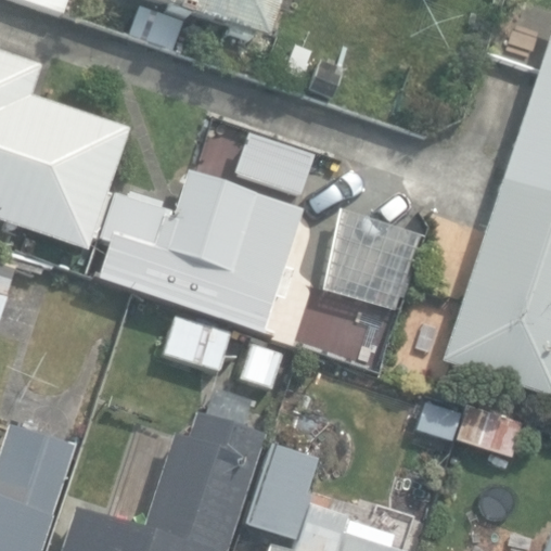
[(33,0),(62,11),(65,0),(33,0)]
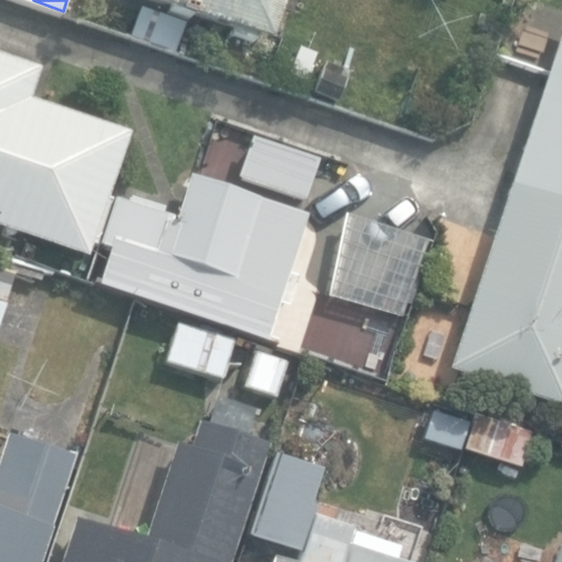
[(149,0),(271,41),(272,40),(284,0),(149,0)]
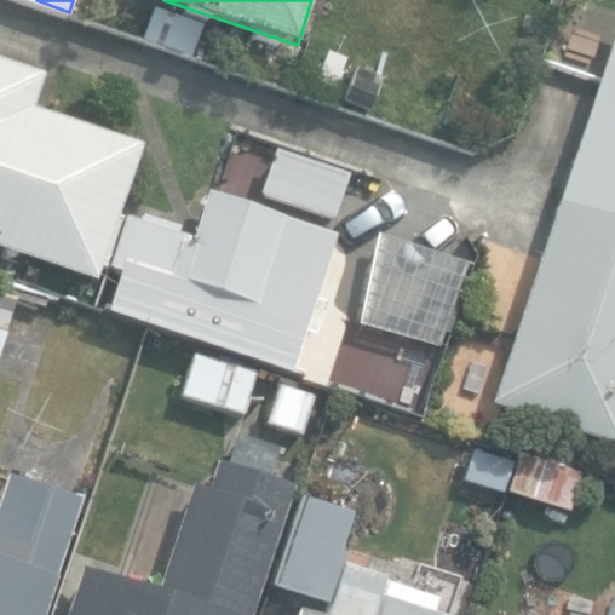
[(614,36),(495,400),(614,438),(614,36)]
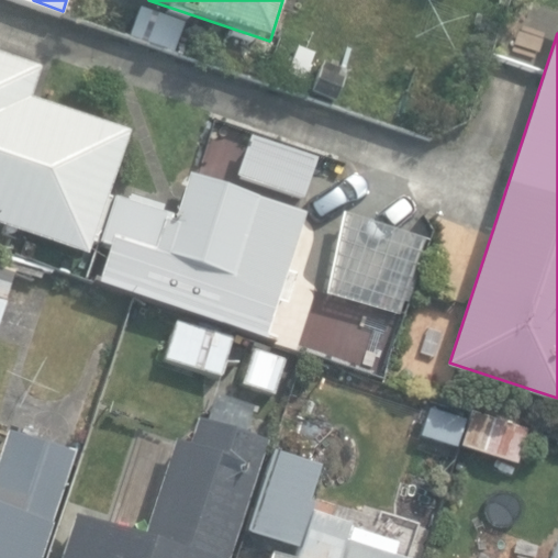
[(0,220),(91,252),(132,131),(31,97),(41,65),(0,51),(0,220)]
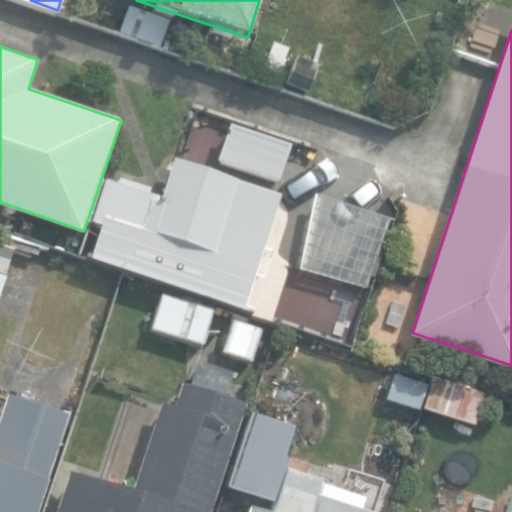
[(92,258),(245,308),(283,193),(175,156),(163,193),(110,174),(94,222),(103,225),(92,258)]
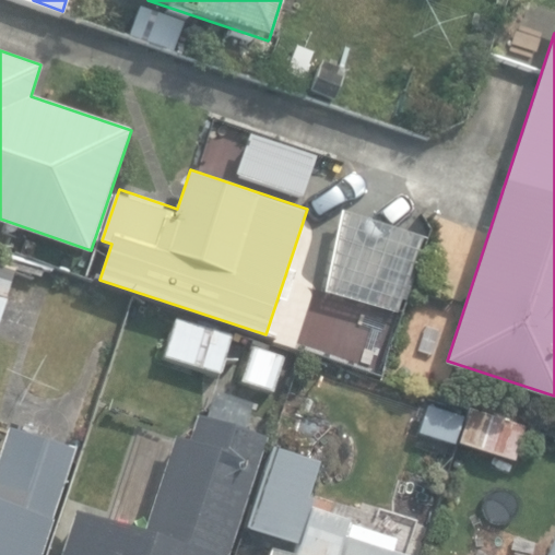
[(327,288),(399,308),(425,233),(344,208),(327,288)]
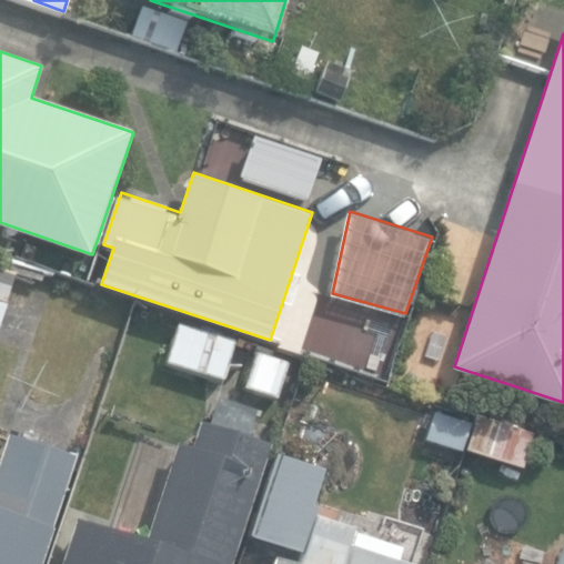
[(0,295),(12,299),(19,268),(0,263),(0,295)]
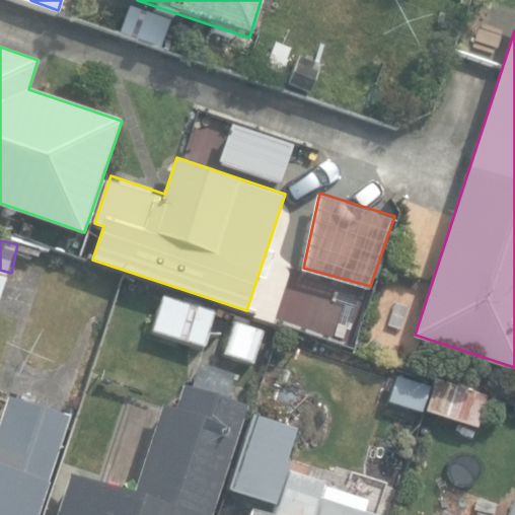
[(75,300),(102,309),(113,279),(85,270),(75,300)]
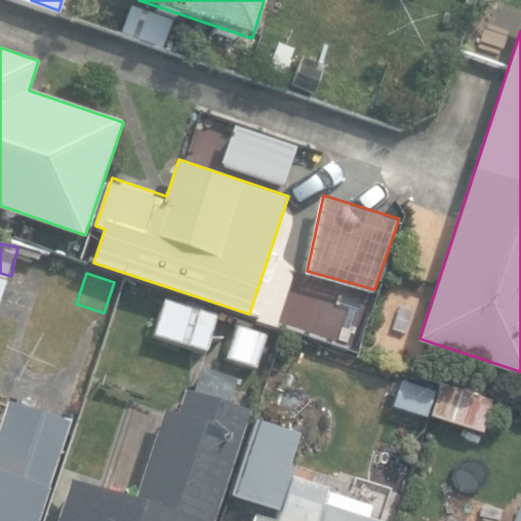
[(13,301),(34,307),(39,291),(18,285),(13,301)]
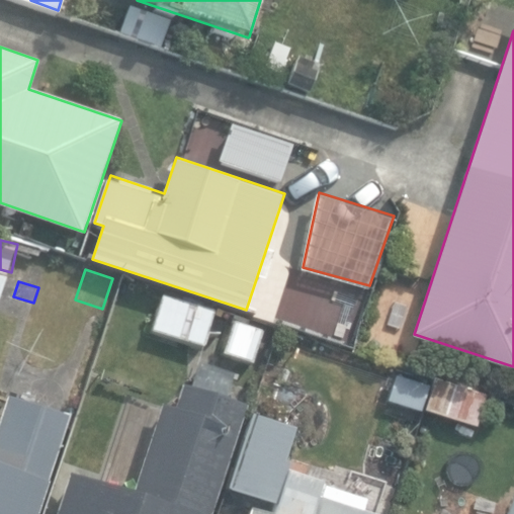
[(166,289),(152,327),(204,346),(219,309),(166,289)]
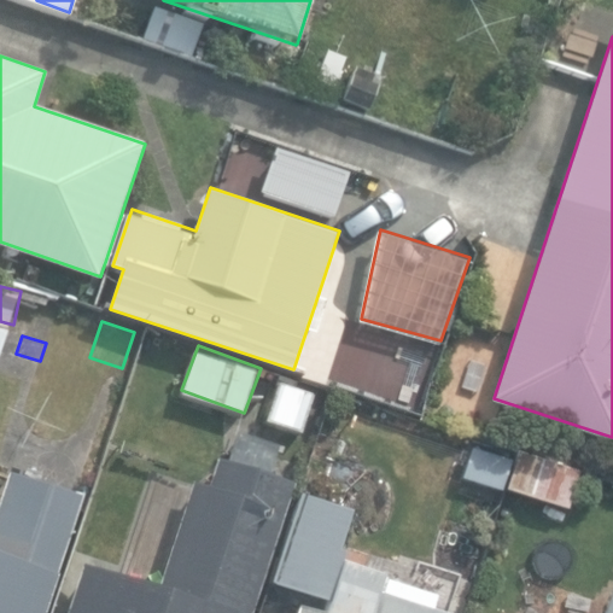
[(268,420),(303,432),(316,396),(281,384),(268,420)]
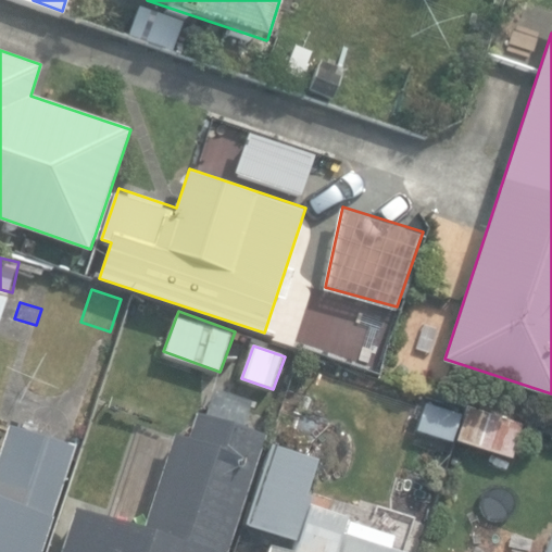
[(418,428),(455,440),(464,412),(427,400),(418,428)]
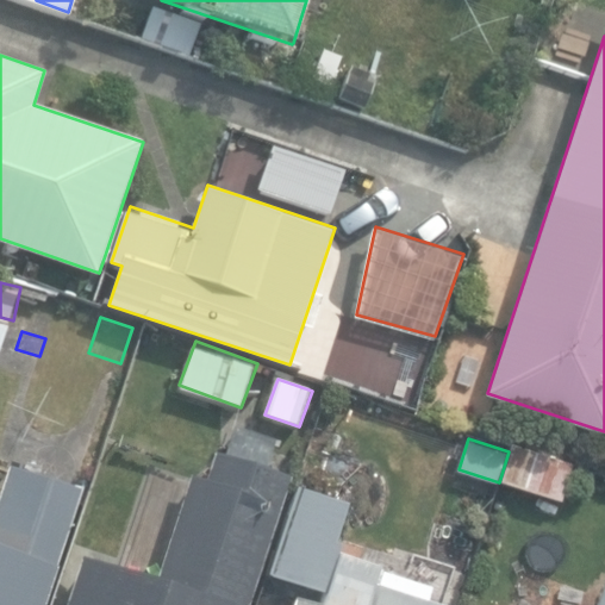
[(503,481),(563,501),(577,462),(516,442),(503,481)]
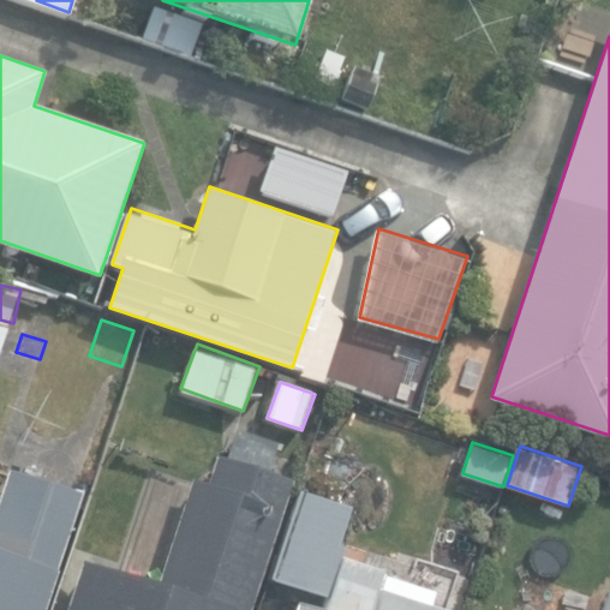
[(66,609),(253,609),(295,483),(219,458),(209,486),(192,480),(159,584),(83,558),(66,609)]
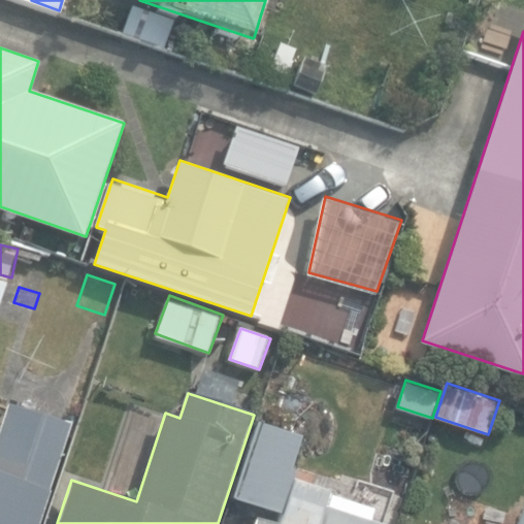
[(0,523),(40,523),(53,488),(51,487),(72,423),(10,402),(0,431),(0,523)]
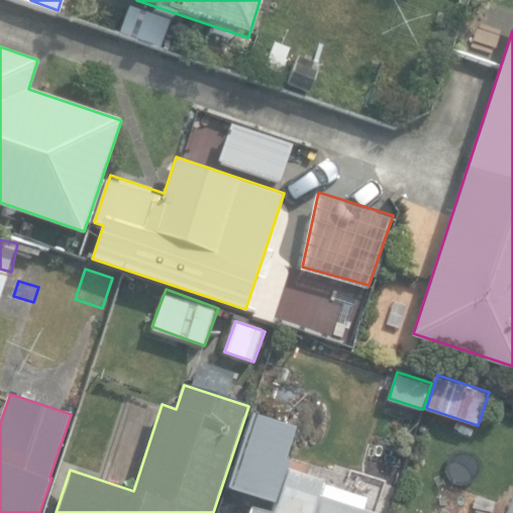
[(375,512),(320,495),(325,482),(290,470),(292,462),(286,459),(297,427),(255,413),(231,488),(277,503),(273,512),(265,512),(251,509),(249,512),(375,512)]
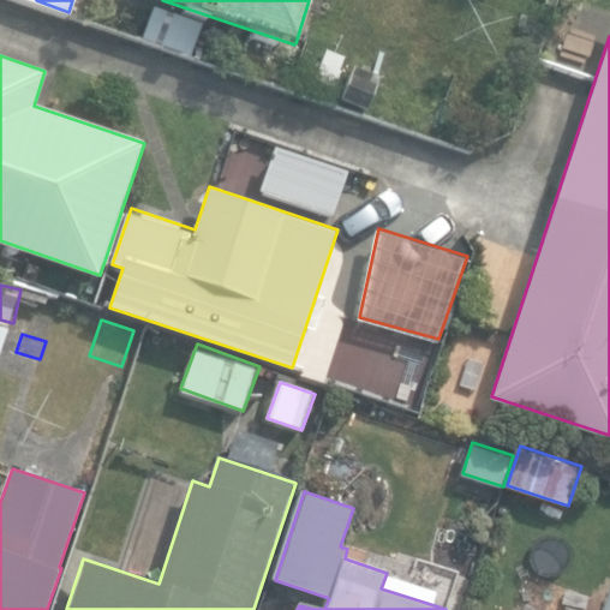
All buildings are outlined.
